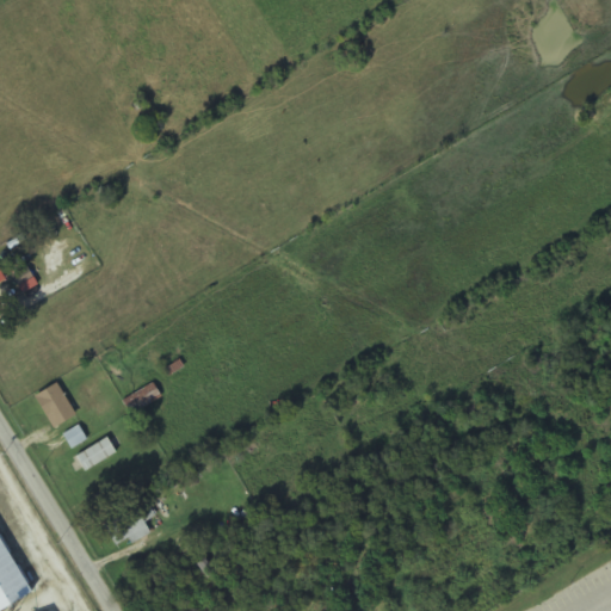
[(123,402),(131,414),(160,395),(152,383),(123,402)]
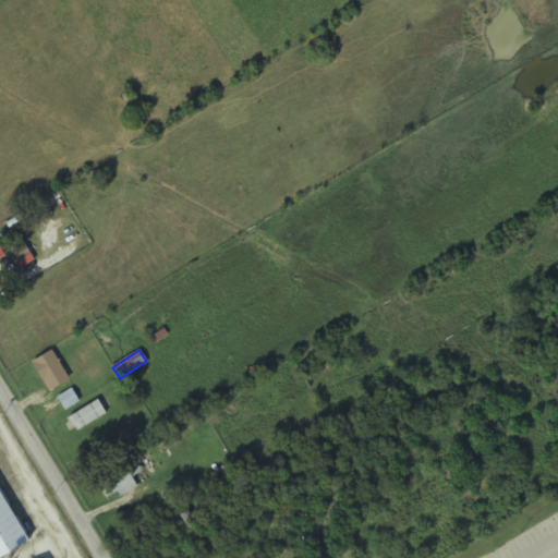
[(32,363),(50,392),(70,379),(51,351),(32,363)]
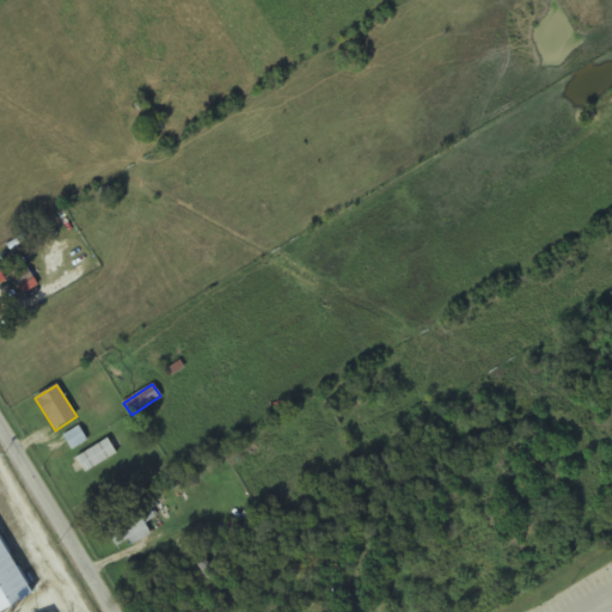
[(62,436),(71,450),(86,441),(78,427),(62,436)]
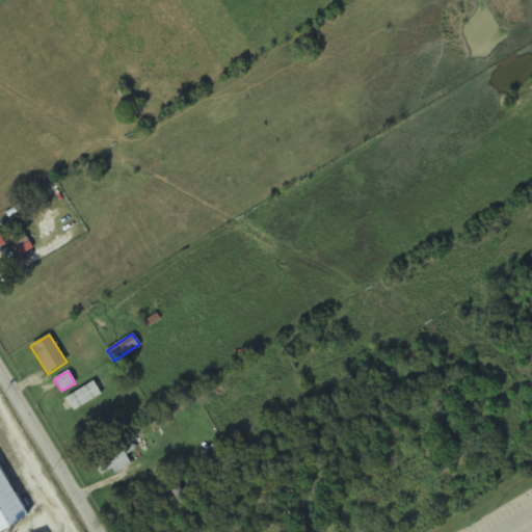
[(64,398),(74,413),(102,395),(92,381),(64,398)]
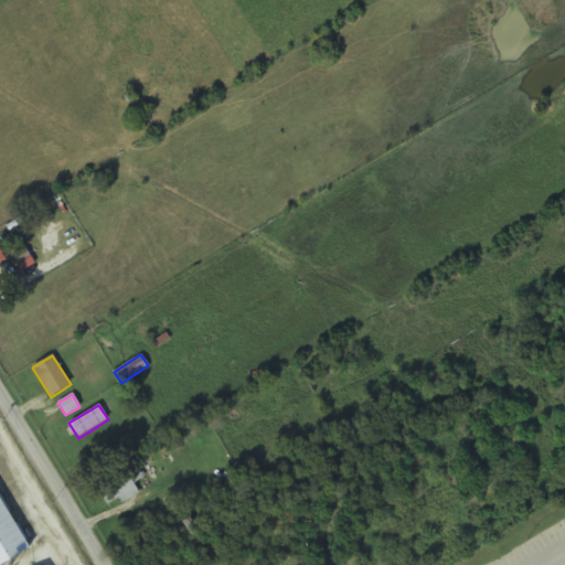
[(96,487),(108,508),(138,491),(134,483),(144,478),(137,465),(96,487)]
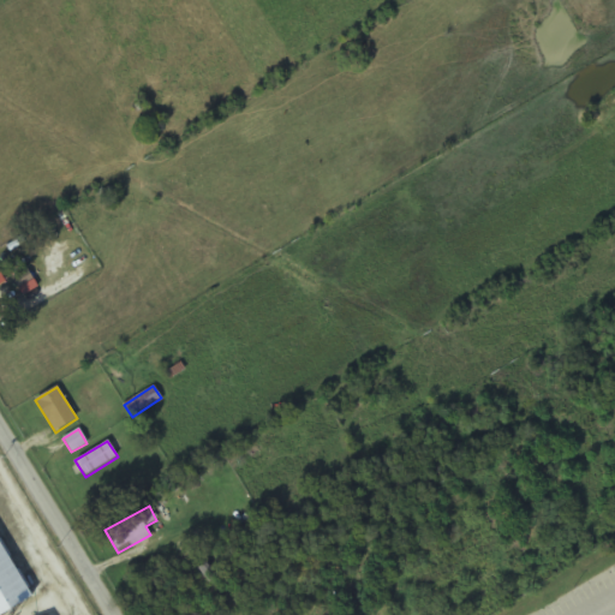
[(0,614),(1,614),(30,599),(0,545),(0,614)]
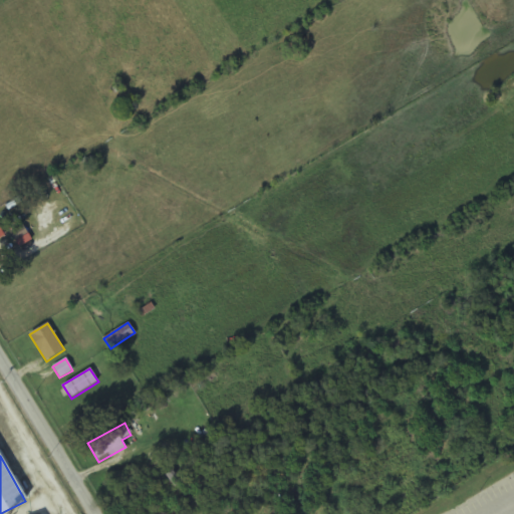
All buildings are outlined.
